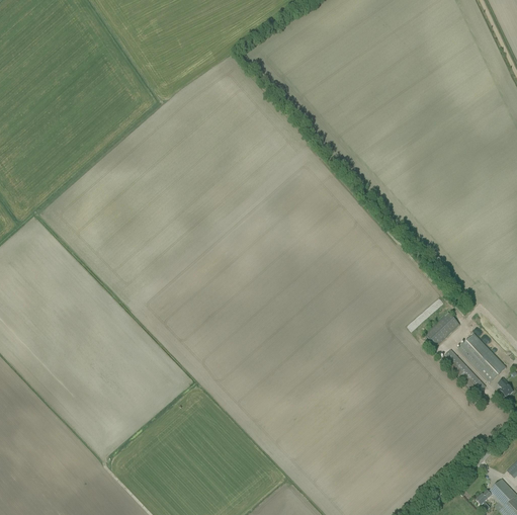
[(425,333),(436,345),(460,323),(448,311),(425,333)]
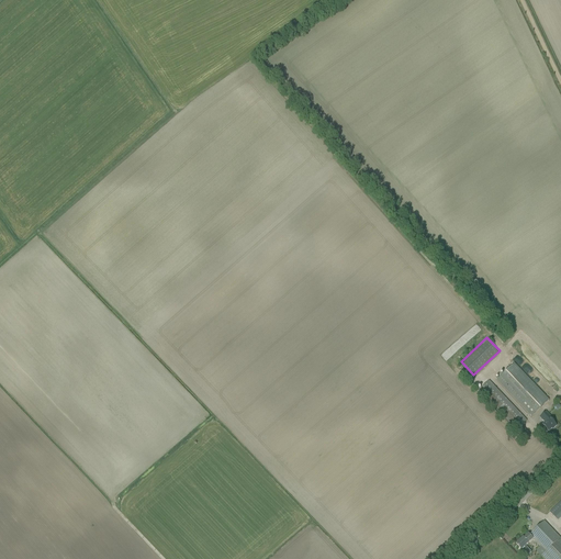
[(497,377),(533,414),(550,397),(515,360),(497,377)]
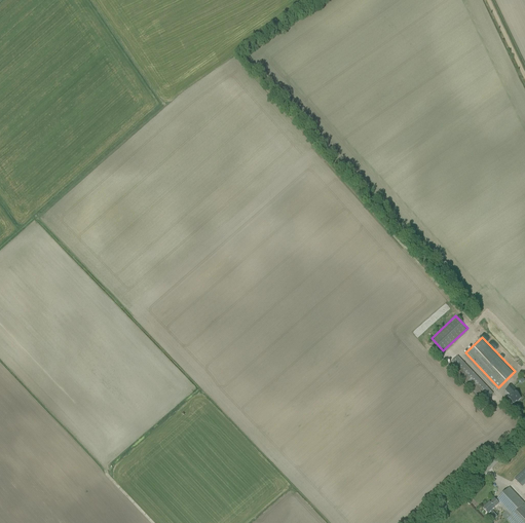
[(481,399),(483,401),(484,400),(487,398),(494,390),(458,353),(448,364),(450,367),(451,366),(482,398),(481,399)]
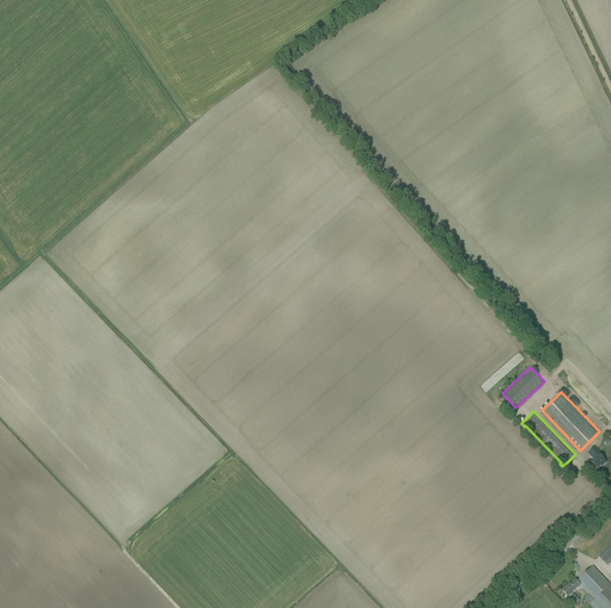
[(596,444),(588,450),(594,456),(592,459),(594,462),(593,464),(596,466),(597,465),(598,466),(604,461),(604,462),(608,460),(600,452),(602,450),(596,444)]
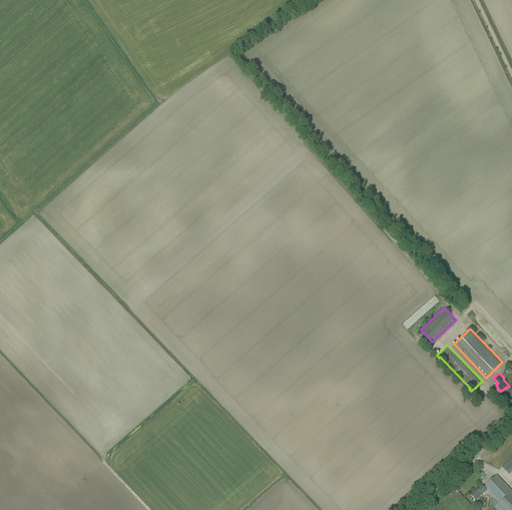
[(474,392),(480,398),(485,394),(479,388),(474,392)]
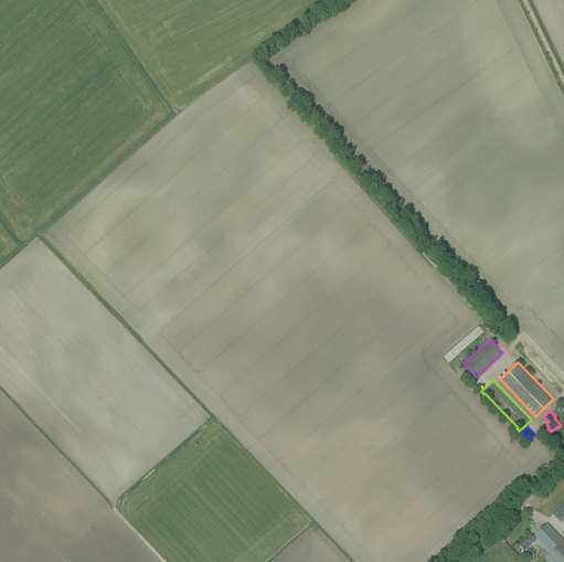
[(527,538),(520,544),(524,550),(528,553),(532,550),(529,547),(532,543),(536,539),(544,547),(540,551),(550,561),(563,561),(563,538),(552,525),(547,521),(529,539),(527,538)]
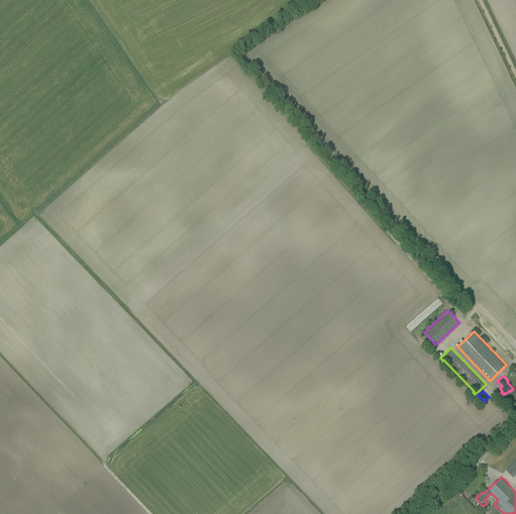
All buildings are outlined.
